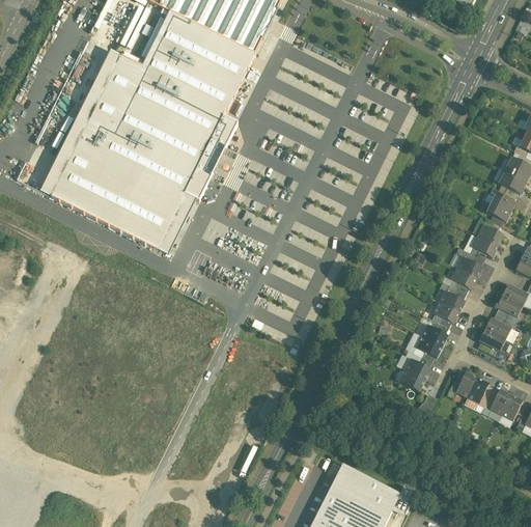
[(124,53),(53,196),(158,248),(186,192),(200,199),(239,122),(224,115),(281,0),(167,0),(138,59),(124,53)]
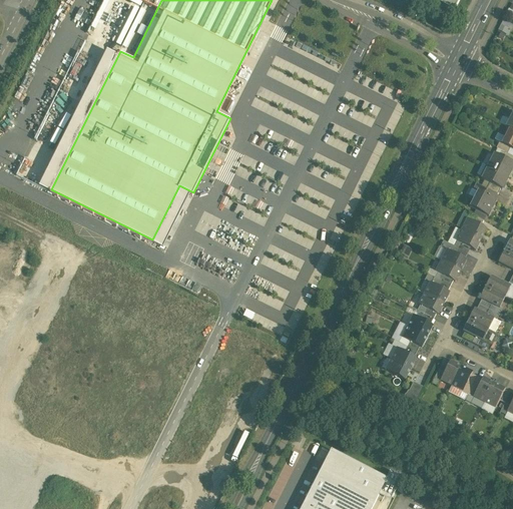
[(436,0),(438,1),(438,0),(442,0),(444,1),(442,3),(454,9),(458,0),(436,0)]
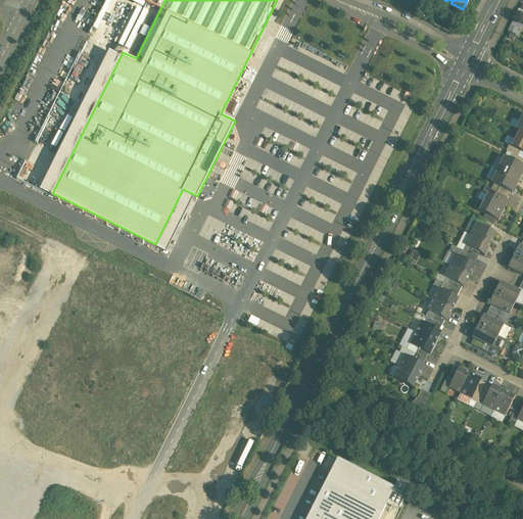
[(519,32),(522,22),(522,20),(513,16),(508,27),(519,32)]
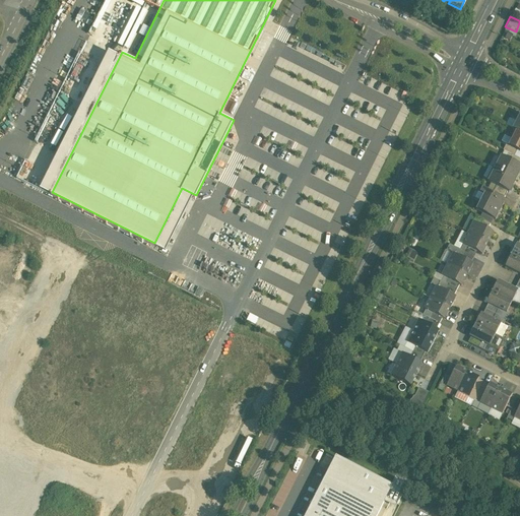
[(504,35),(510,37),(513,30),(507,28),(504,35)]
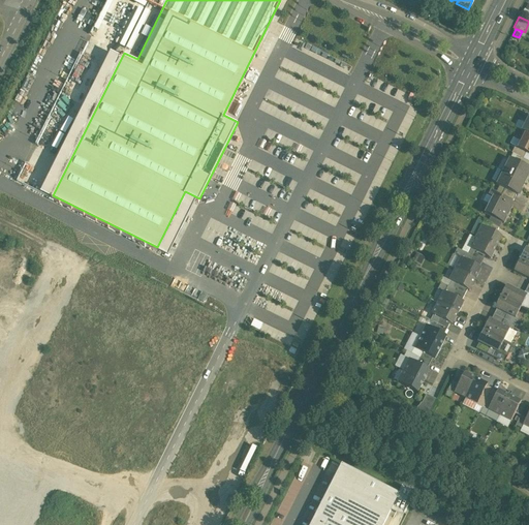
[(528,131),(525,129),(518,144),(517,145),(526,150),(528,151),(528,131)]
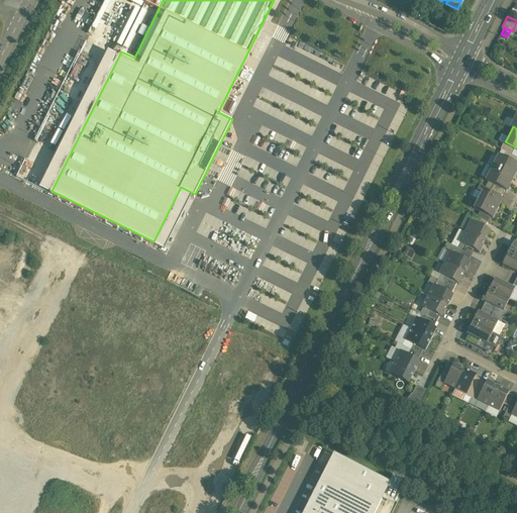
[(506,140),(504,139),(500,146),(509,150),(511,151),(514,146),(505,141),(506,140)]
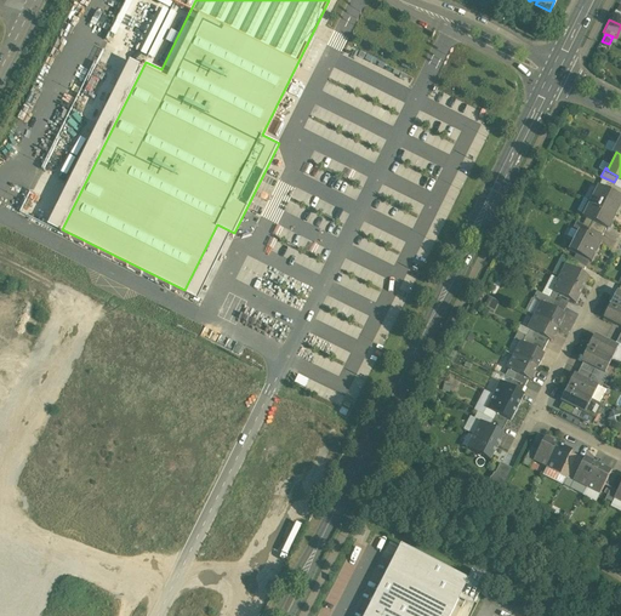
[(620,186),(614,182),(611,181),(608,188),(620,194),(620,186)]
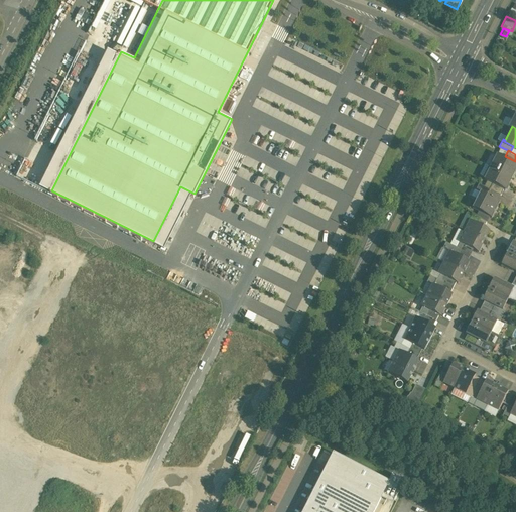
[(515,161),(505,156),(498,152),(491,164),(512,174),(515,165),(515,161)]
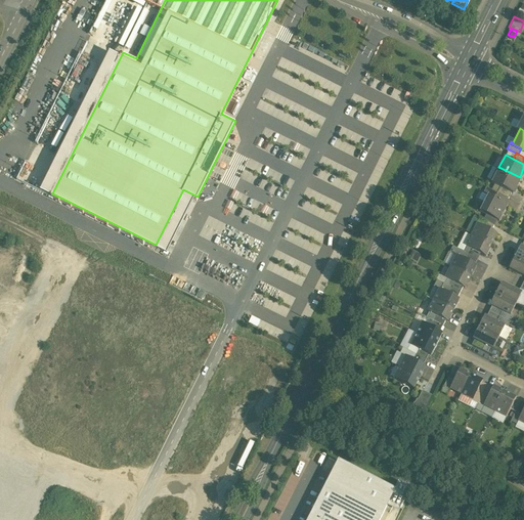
[(520,177),(498,167),(492,179),(500,183),(511,189),(513,190),(520,177)]
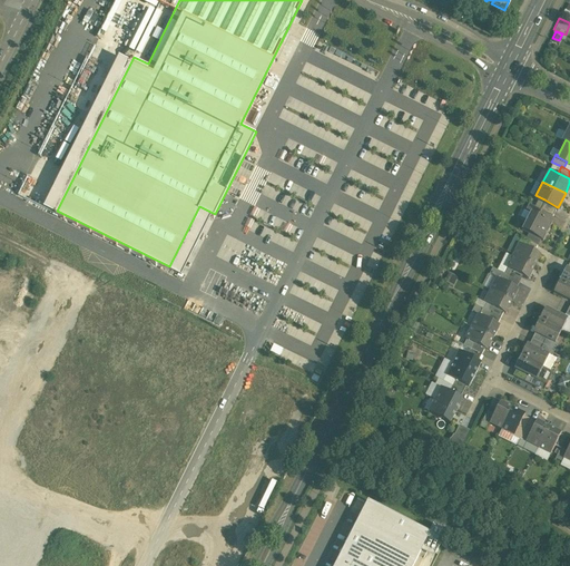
[(541,206),(529,199),(526,206),(531,210),(531,208),(538,212),(541,206)]
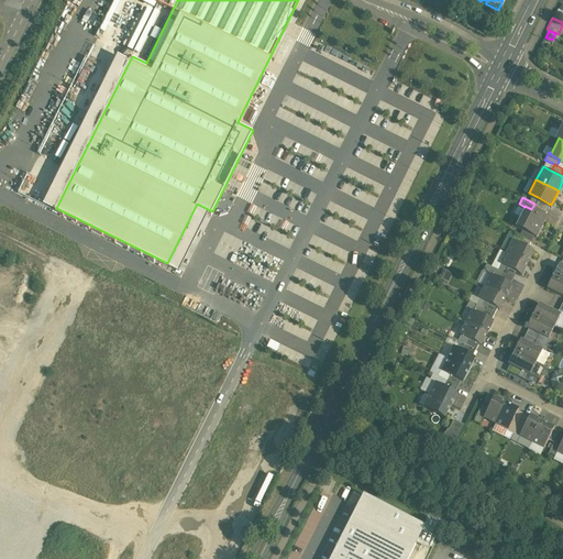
[(549,204),(538,197),(534,204),(547,209),(549,204)]
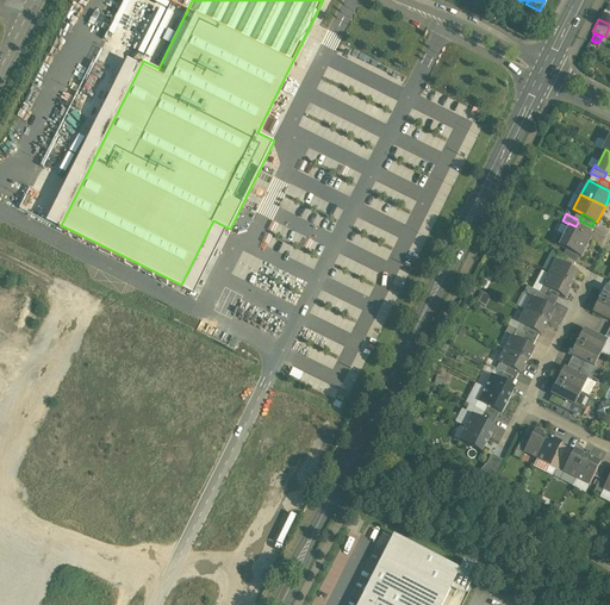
[(576,226),(568,223),(568,224),(559,242),(582,253),(590,235),(576,226)]
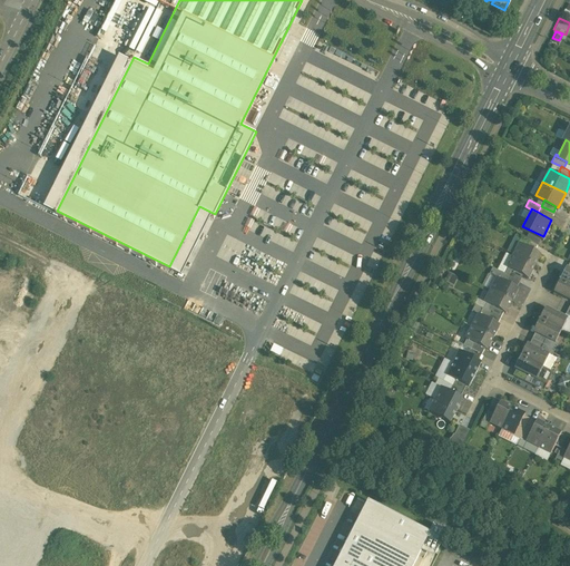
[(538,242),(527,236),(523,242),(534,247),(538,242)]
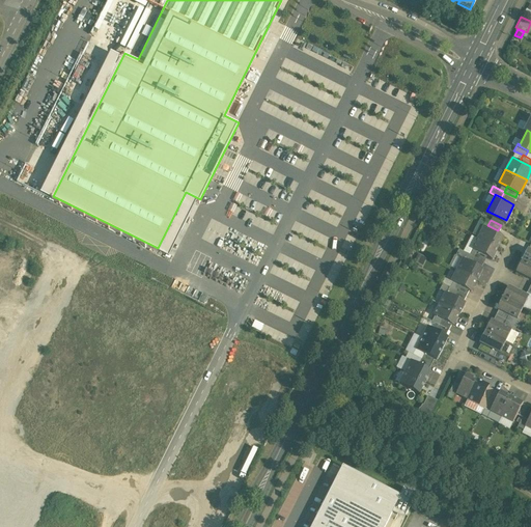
[(487,225),(483,223),(478,234),(498,245),(504,233),(487,225)]
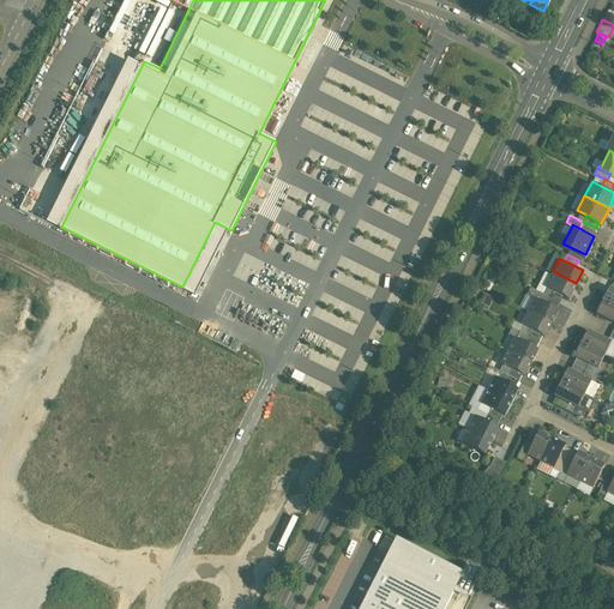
[(576,283),(553,271),(546,284),(551,287),(563,293),(569,296),(576,283)]
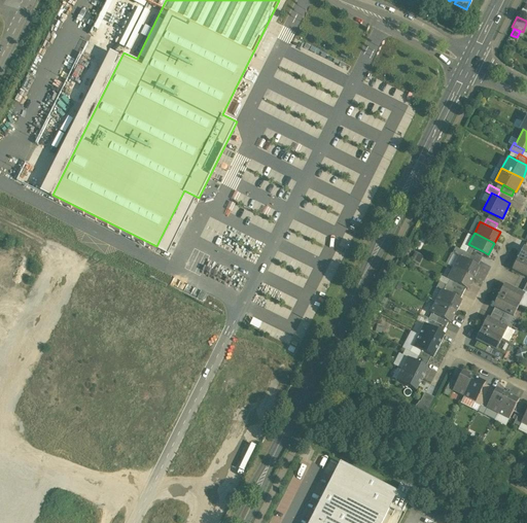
[(466,250),(455,244),(452,250),(459,253),(467,257),(469,252),(466,250)]
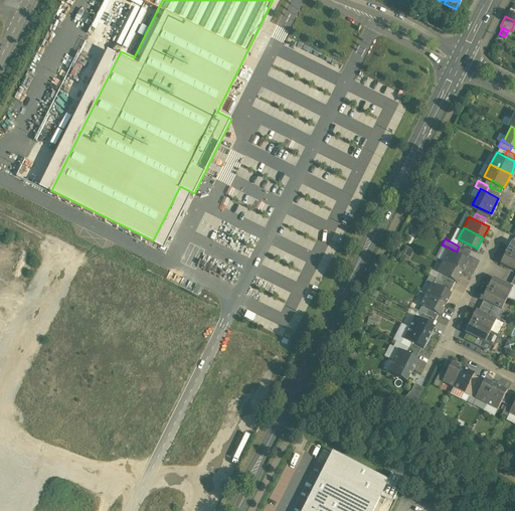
[(514,239),(513,238),(512,238),(506,249),(514,253),(514,239)]
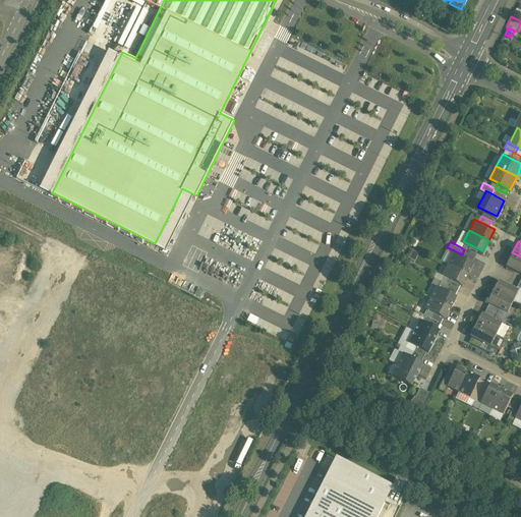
[(477,248),(467,243),(464,249),(474,254),(477,248)]
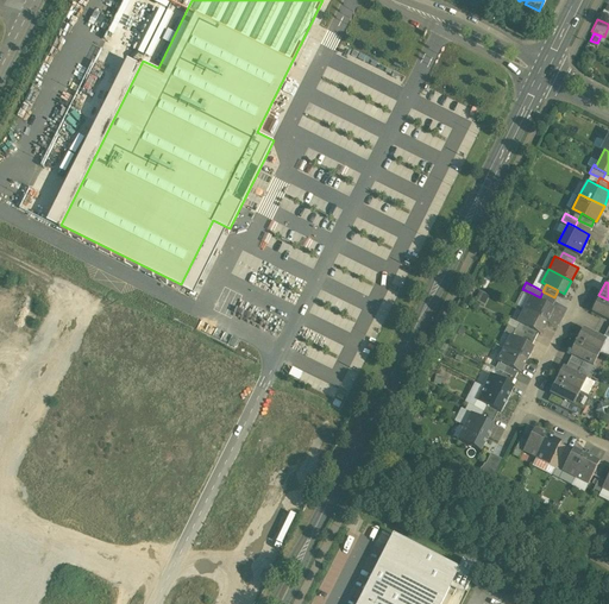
[(554,297),(542,291),(540,297),(552,303),(554,297)]
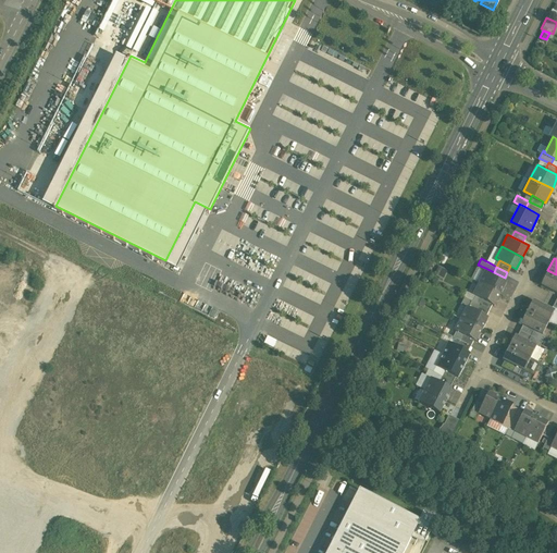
[(494,272),(485,268),(479,280),(500,291),(507,279),(494,272)]
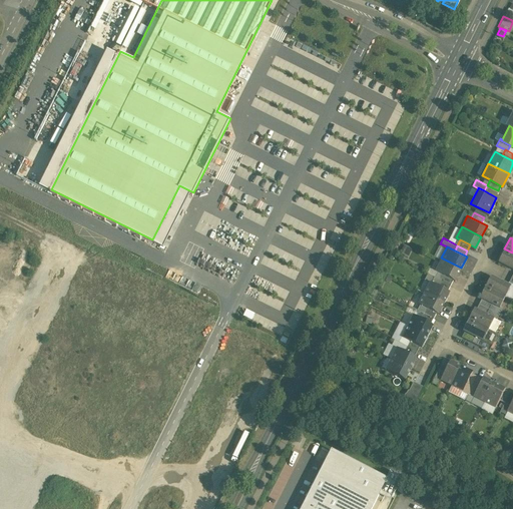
[(512,252),(504,248),(499,260),(512,267),(512,252)]
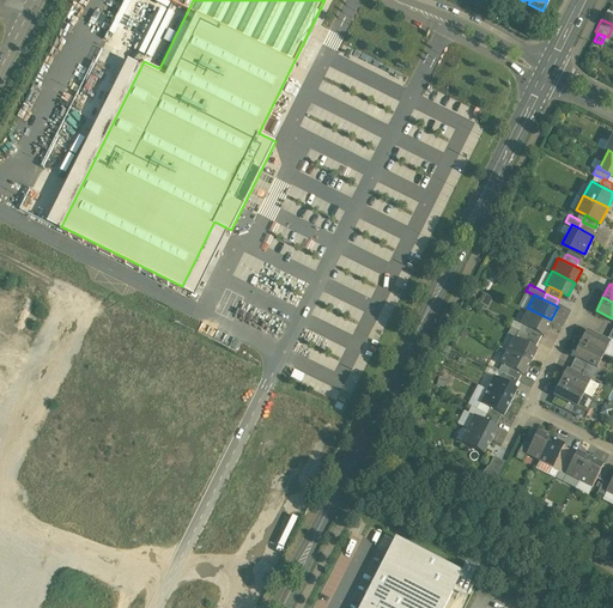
[(551,320),(527,308),(521,321),(529,326),(541,332),(544,333),(551,320)]
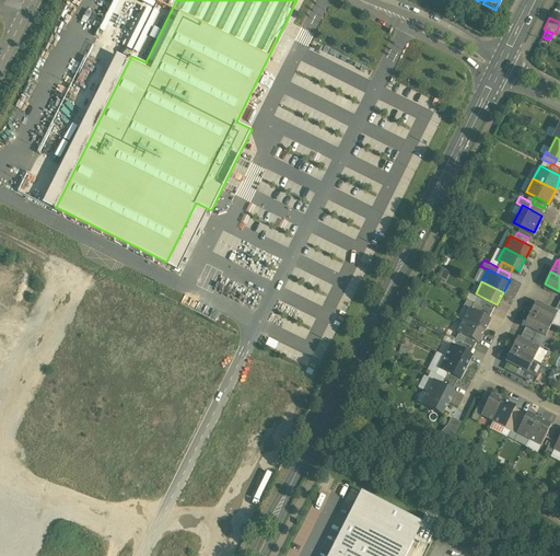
[(475,300),(466,297),(463,302),(469,305),(471,307),(475,300)]
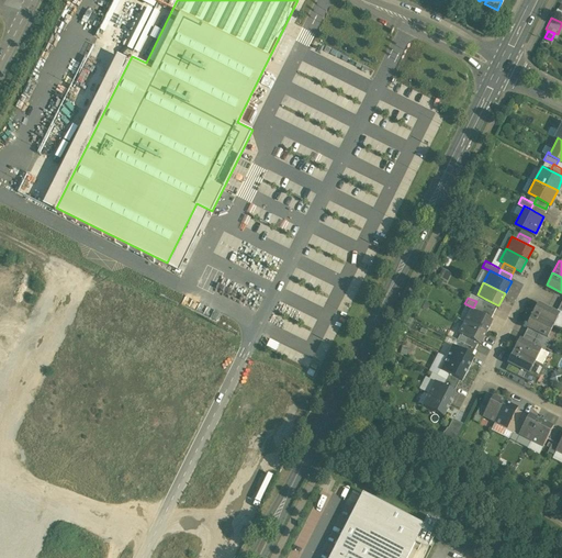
[(496,304),(485,299),(483,304),(493,310),(496,304)]
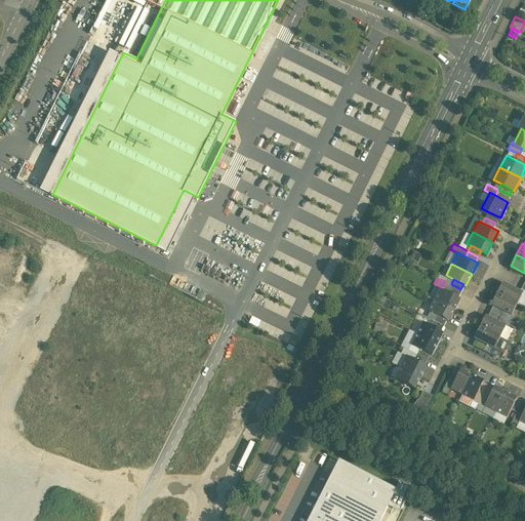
[(523,290),(502,280),(497,291),(517,302),(523,290)]
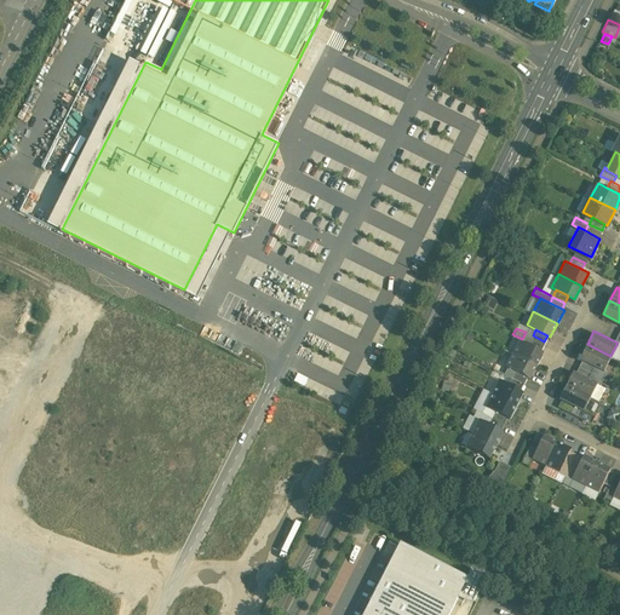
[(526,332),(522,339),(529,343),(533,335),(526,332)]
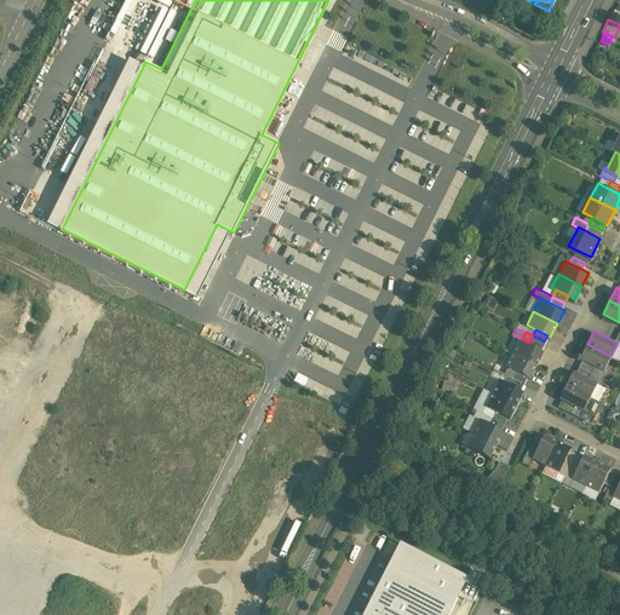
[(544,342),(533,335),(529,343),(541,349),(544,342)]
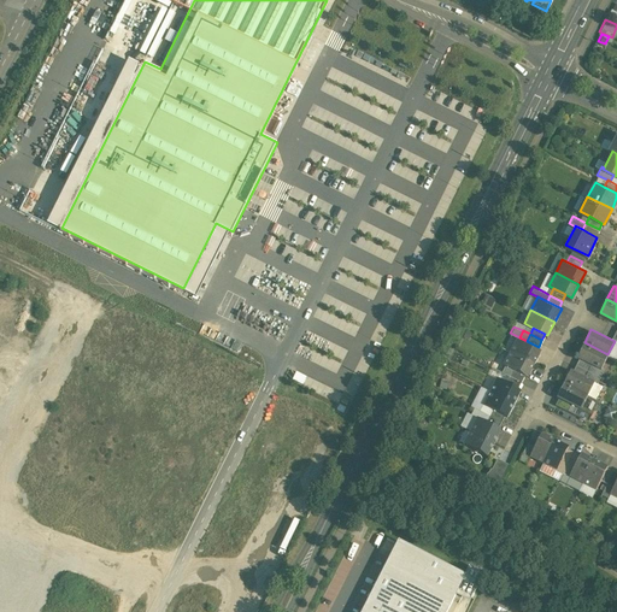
[(519,337),(517,336),(510,349),(534,362),(541,348),(527,341),(519,337)]
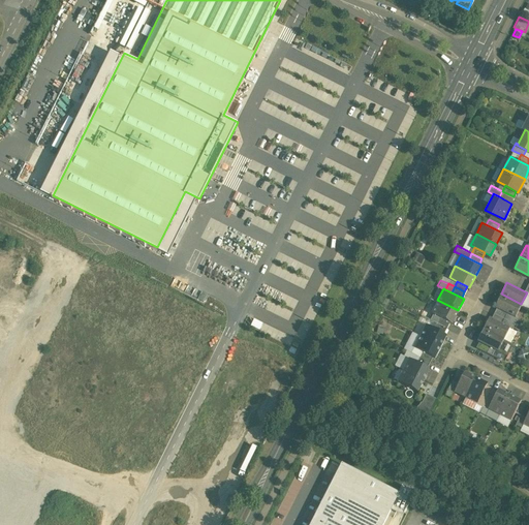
[(521,304),(501,294),(495,305),(497,306),(506,311),(515,315),(516,314),(521,304)]
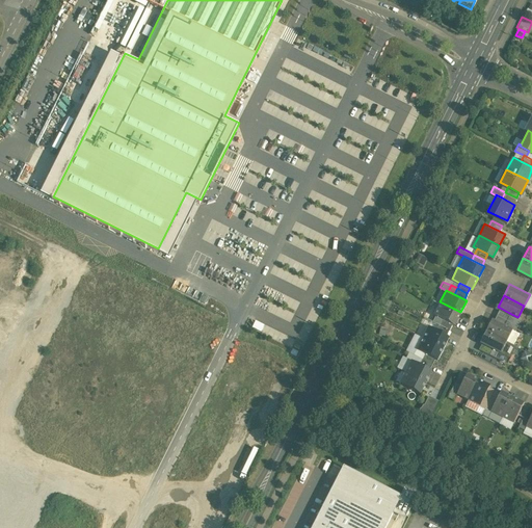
[(460,312),(440,301),(434,313),(435,314),(442,317),(452,322),(455,323),(460,312)]
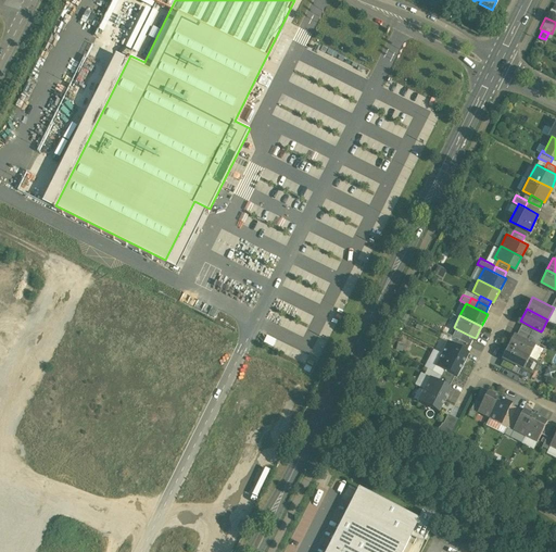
[(532,327),(522,322),(519,327),(530,333),(532,327)]
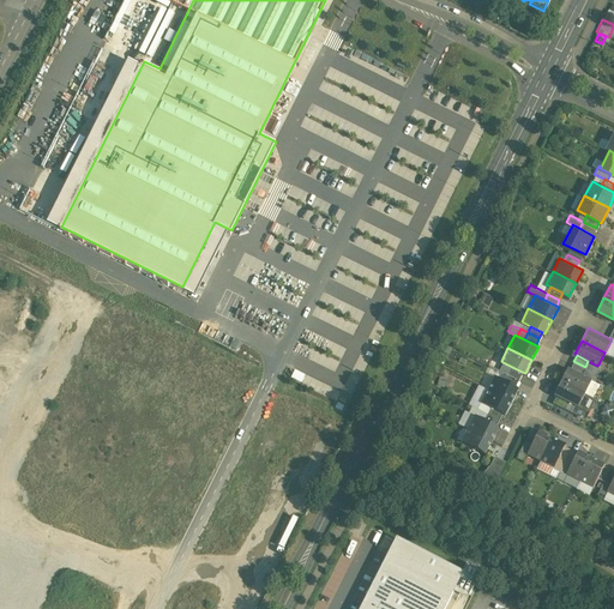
[(585,367),(573,361),(570,367),(582,373),(585,367)]
